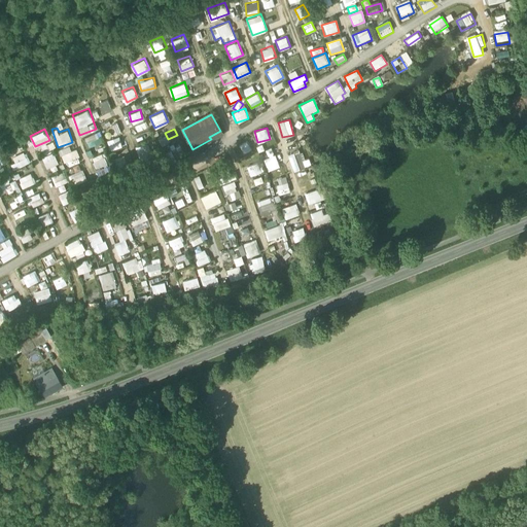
[(108,133),(109,139),(107,139),(109,149),(125,145),(121,130),(108,133)]
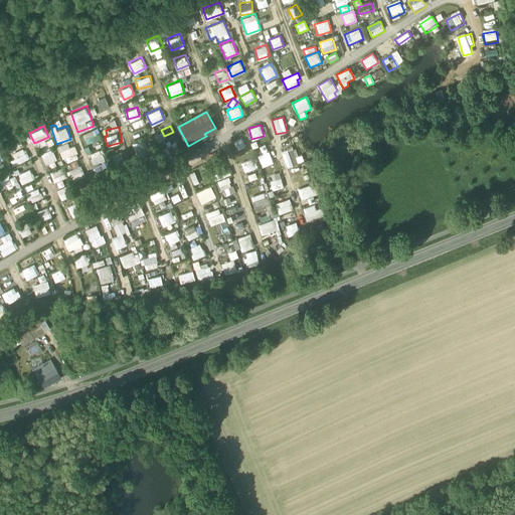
[(96,129),(82,132),(86,142),(98,139),(96,129)]
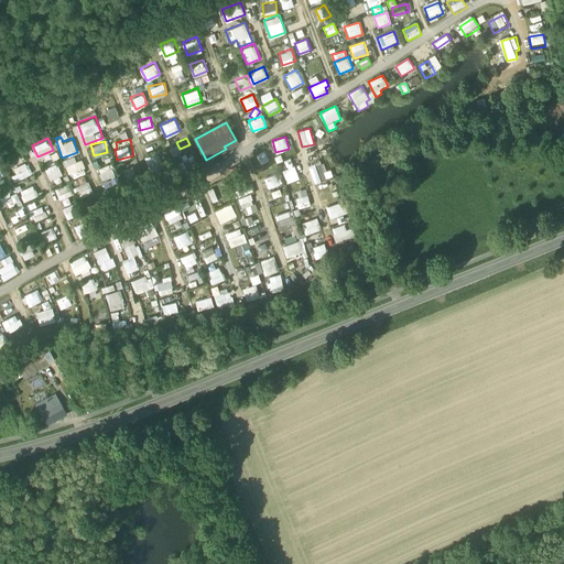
[(263,151),(255,155),(260,165),(268,161),(263,151)]
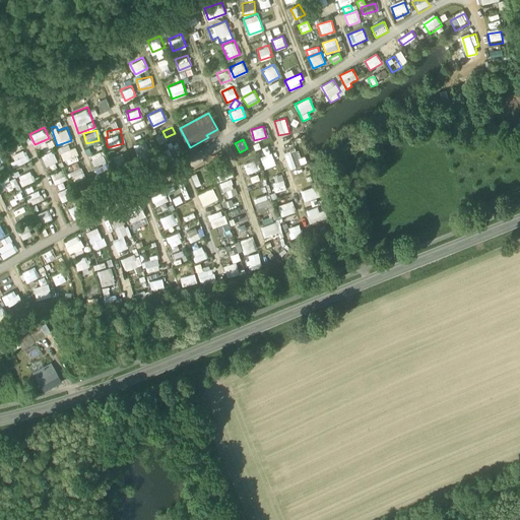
[(64,164),(78,158),(72,141),(58,145),(64,164)]
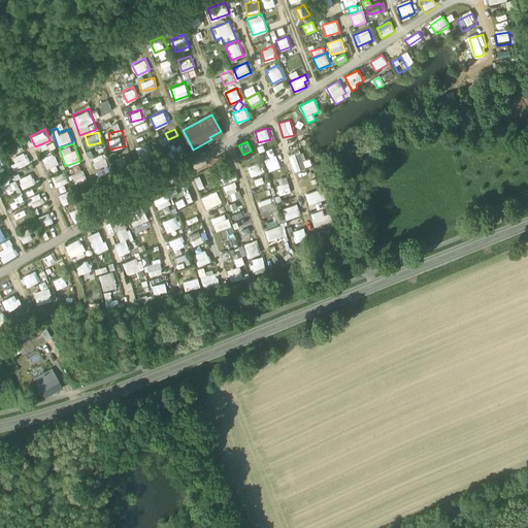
[(136,146),(137,153),(150,150),(147,143),(136,146)]
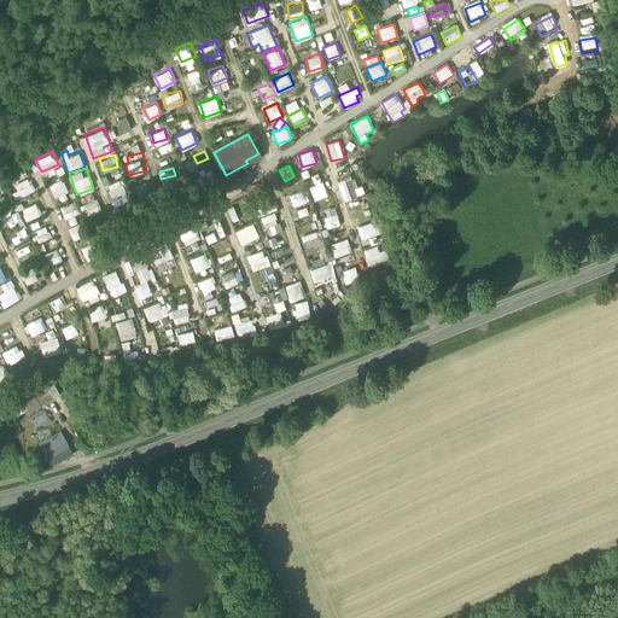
[(15,197),(35,190),(29,176),(10,185),(15,197)]
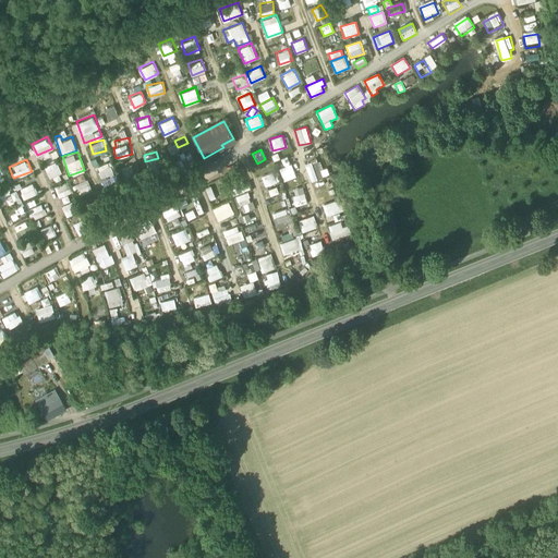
[(45,165),(49,177),(61,172),(57,160),(45,165)]
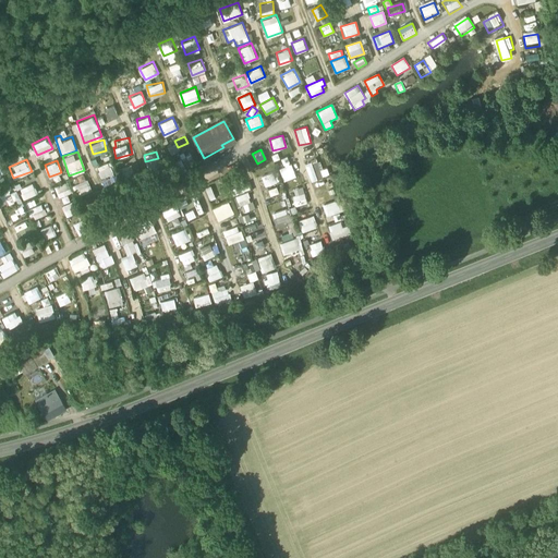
[(329,177),(327,169),(320,171),(317,160),(305,164),(311,182),(329,177)]
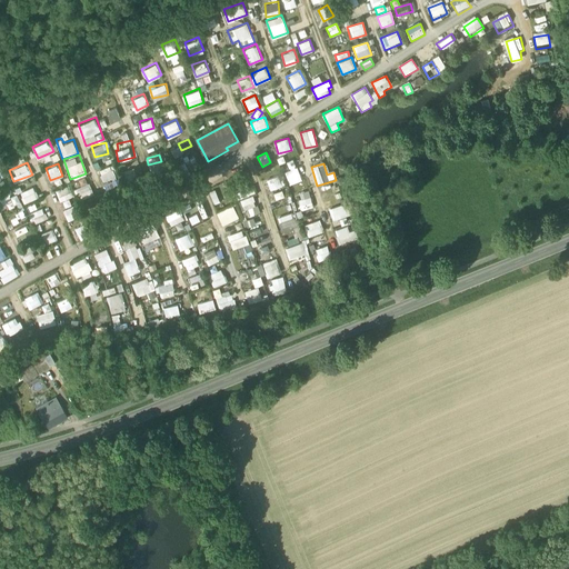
[(111,165),(98,169),(102,181),(116,176),(111,165)]
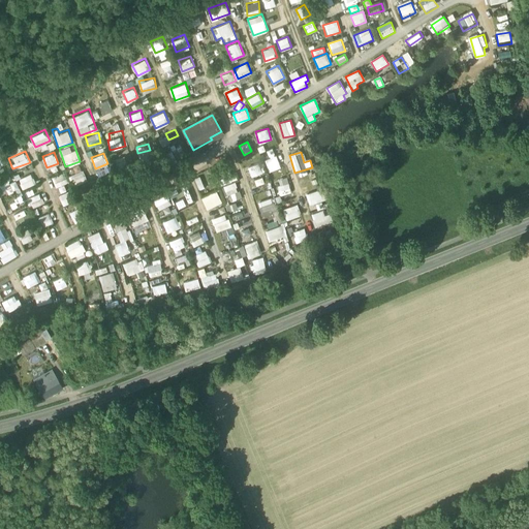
[(277,156),(265,160),(269,172),(280,167),(277,156)]
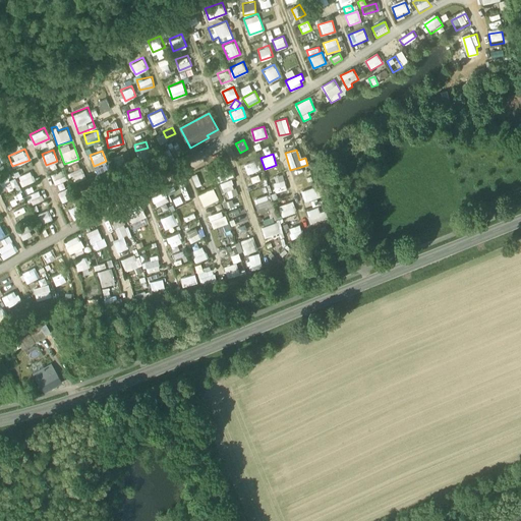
[(246,174),(257,172),(255,162),(244,164),(246,174)]
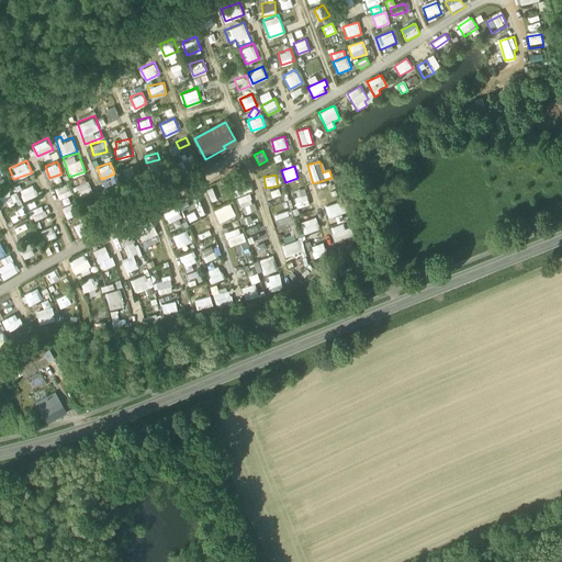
[(74,184),(77,195),(91,191),(88,180),(74,184)]
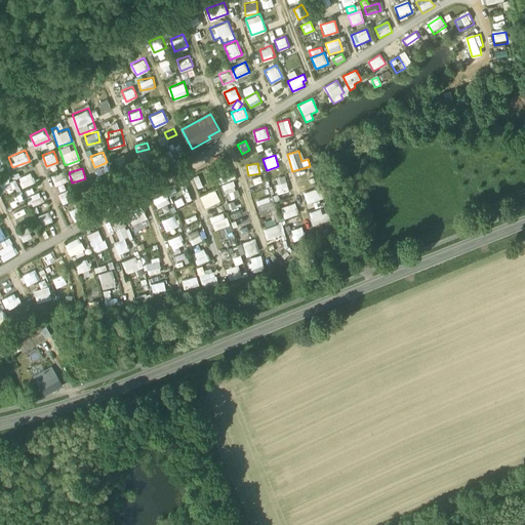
[(54,185),(66,182),(64,170),(51,173),(54,185)]
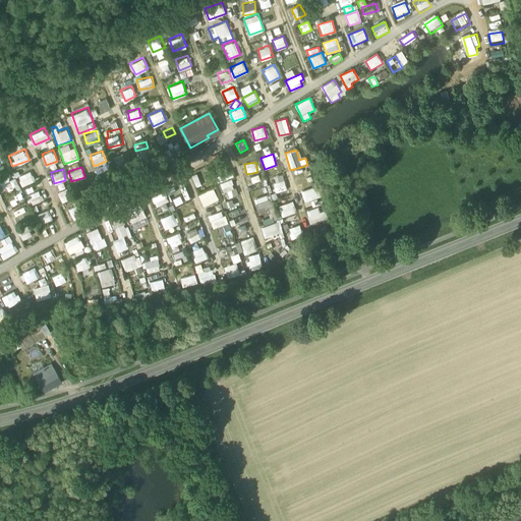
[(32,171),(18,174),(20,184),(34,181),(32,171)]
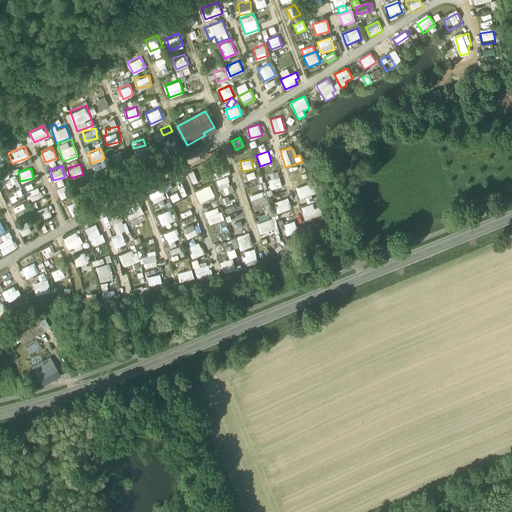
[(268,174),(271,190),(282,188),(278,172),(268,174)]
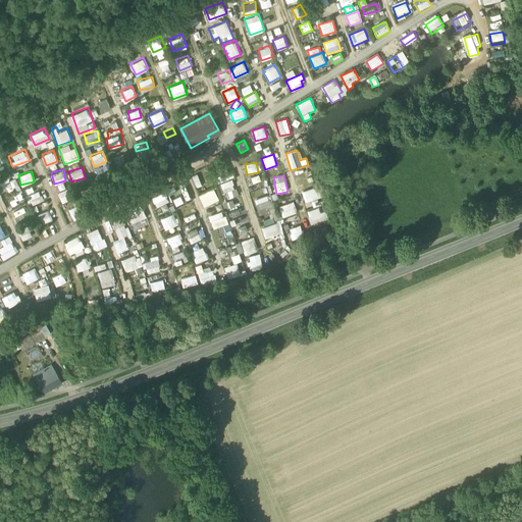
[(7,180),(10,188),(18,184),(15,176),(7,180)]
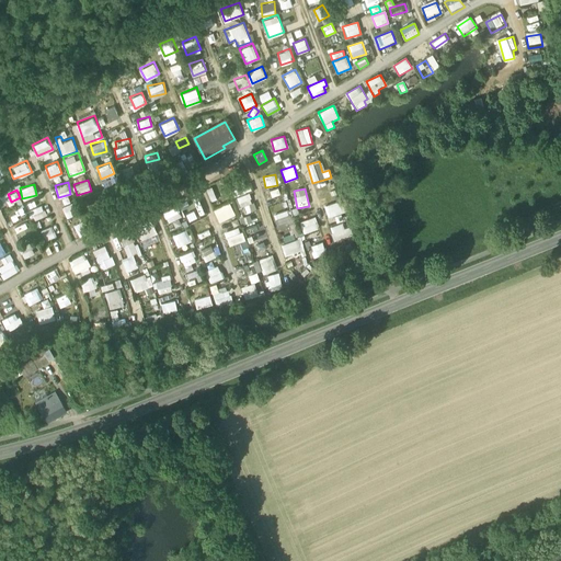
[(242,214),(255,210),(250,193),(238,196),(242,214)]
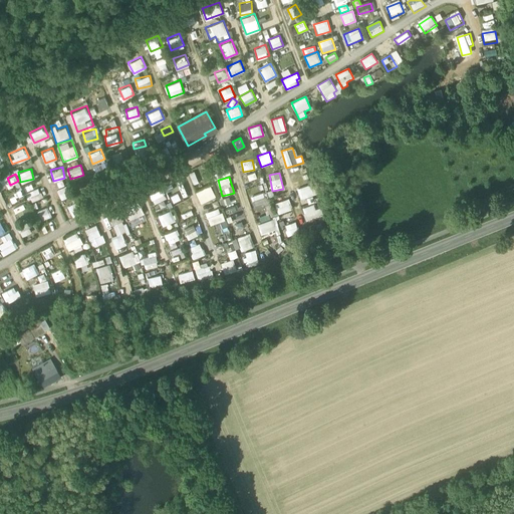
[(68,184),(56,189),(61,199),(73,194),(68,184)]
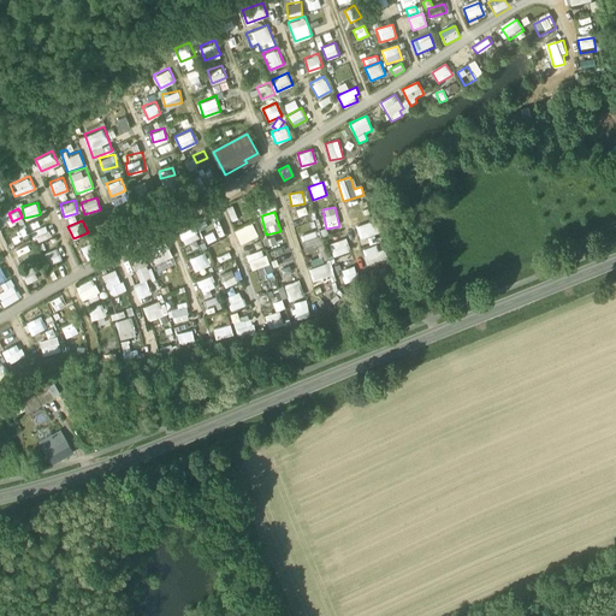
[(235,231),(241,244),(259,236),(253,221),(235,231)]
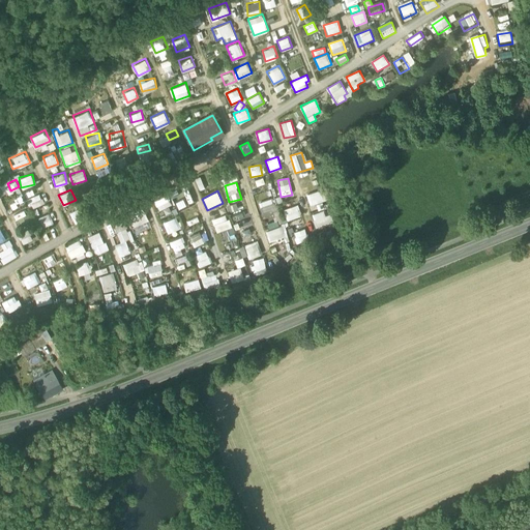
[(311,206),(324,202),(320,192),(307,196),(311,206)]
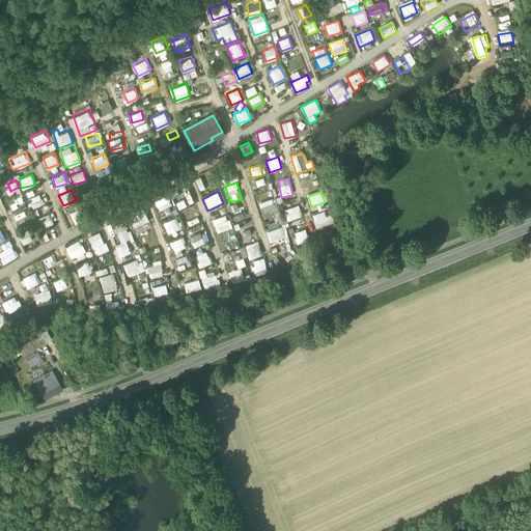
[(40,193),(28,196),(30,206),(44,203),(40,193)]
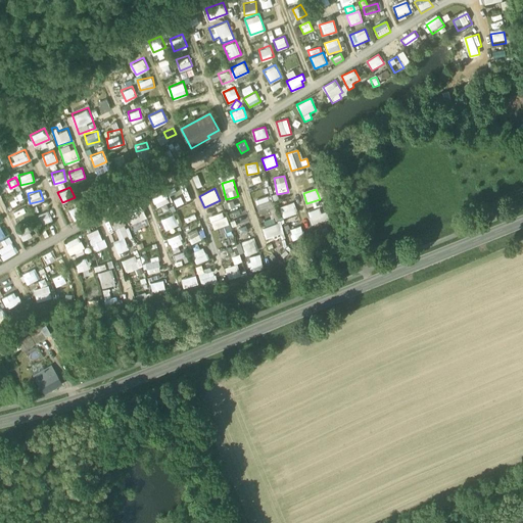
[(152,197),(156,207),(170,202),(165,192),(152,197)]
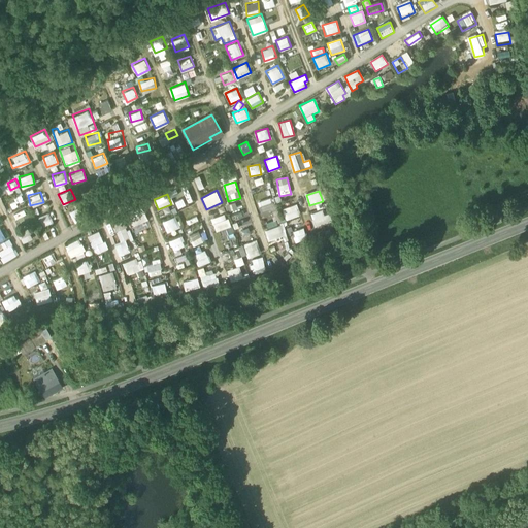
[(240,212),(237,202),(227,204),(230,216),(240,212)]
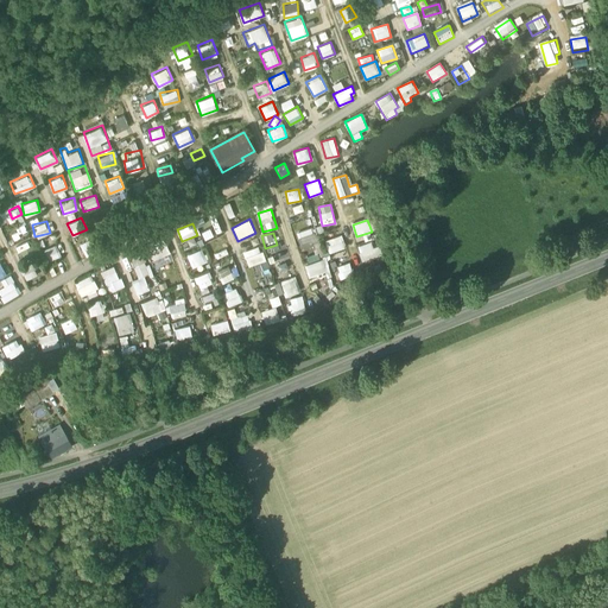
[(342,236),(325,242),(330,254),(347,248),(342,236)]
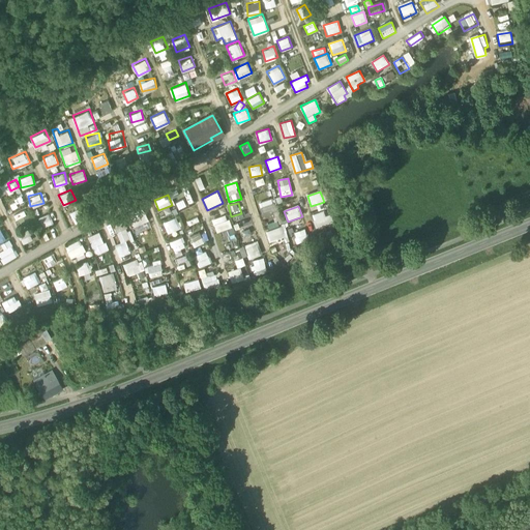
[(170,207),(163,209),(165,215),(172,213),(170,207)]
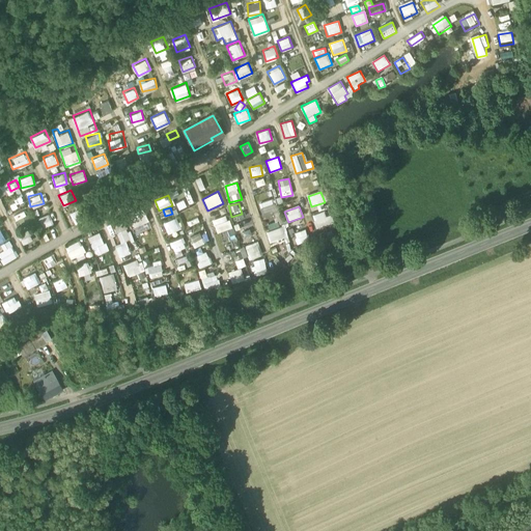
[(79,208),(70,213),(75,224),(84,219),(79,208)]
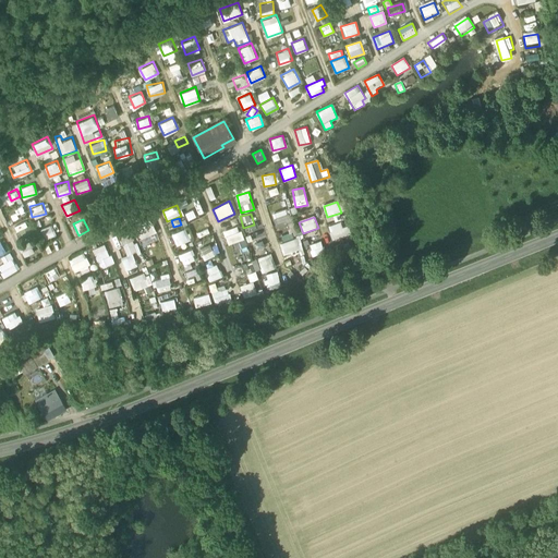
[(51,223),(40,229),(46,240),(57,233),(51,223)]
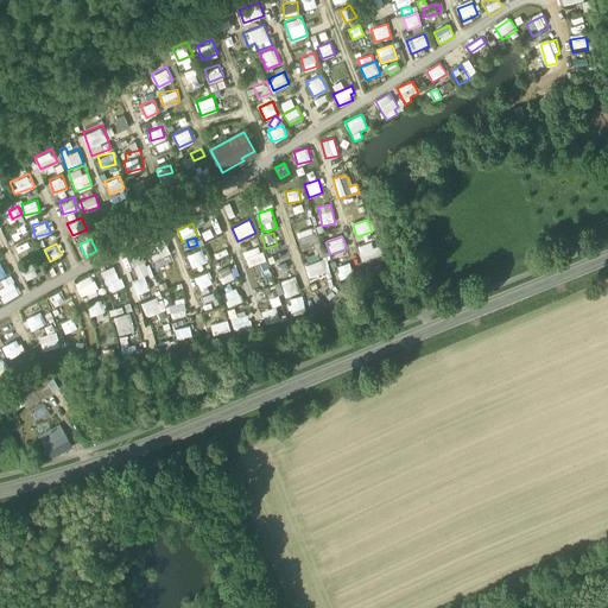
[(166,244),(149,248),(152,258),(170,253),(166,244)]
